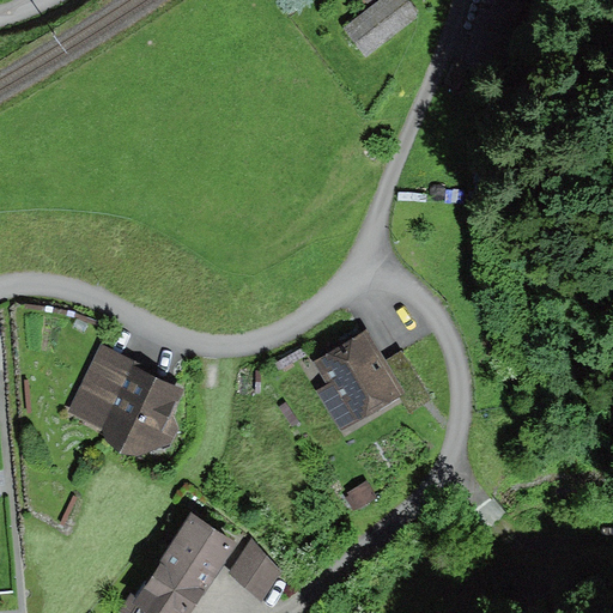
[(380,0),(369,8),(343,29),(364,58),(419,16),(407,0),(380,0)]
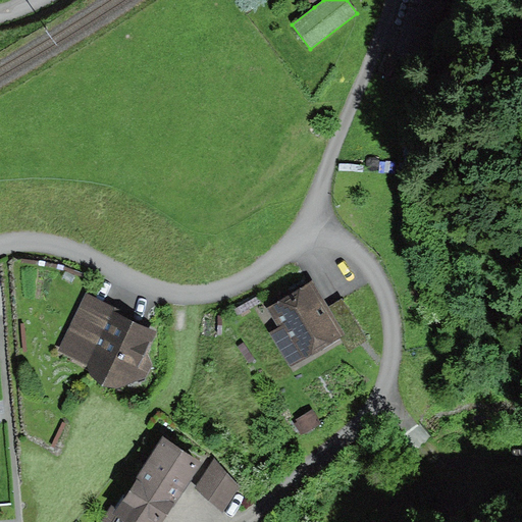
[(312,283),(267,310),(279,329),(270,334),(291,369),(345,338),(326,309),(312,283)]
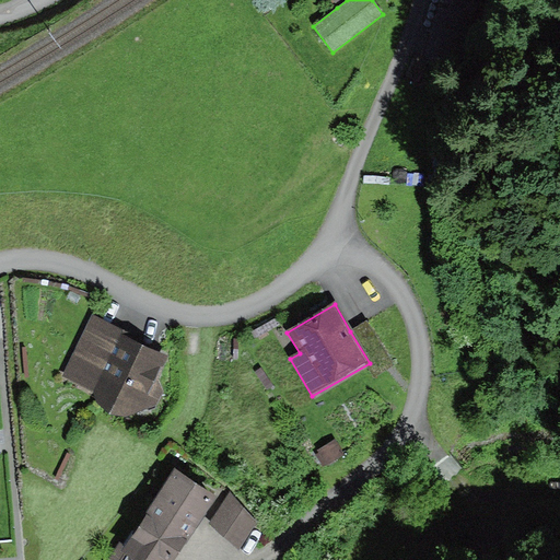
[(171,354),(93,316),(62,378),(94,394),(109,416),(125,418),(158,406),(164,392),(158,380),(171,354)]
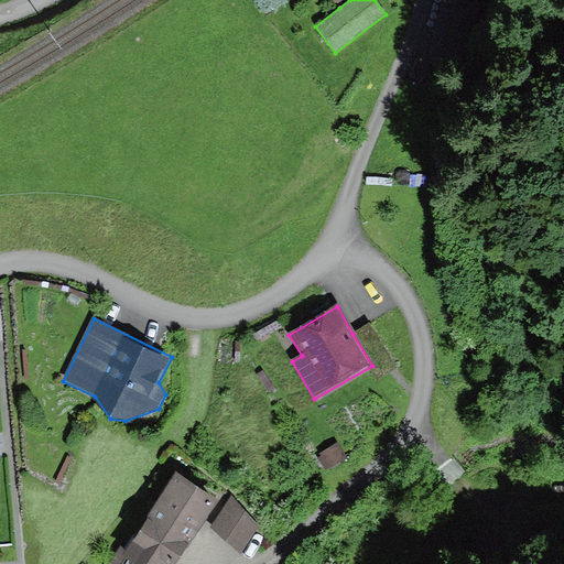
[(370,324),(353,334),(372,366),(381,380),(398,369),(370,324)]
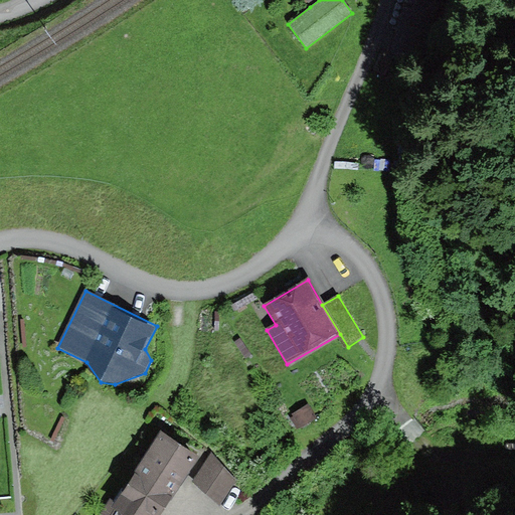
[(309,405),(294,414),(302,430),(318,419),(309,405)]
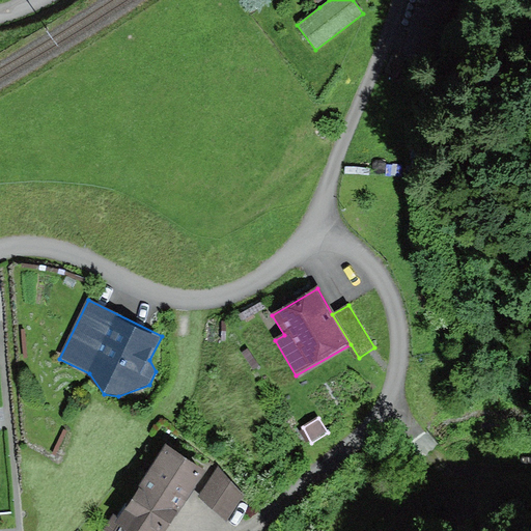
[(168,530),(206,472),(167,446),(115,527),(121,530),(168,530)]
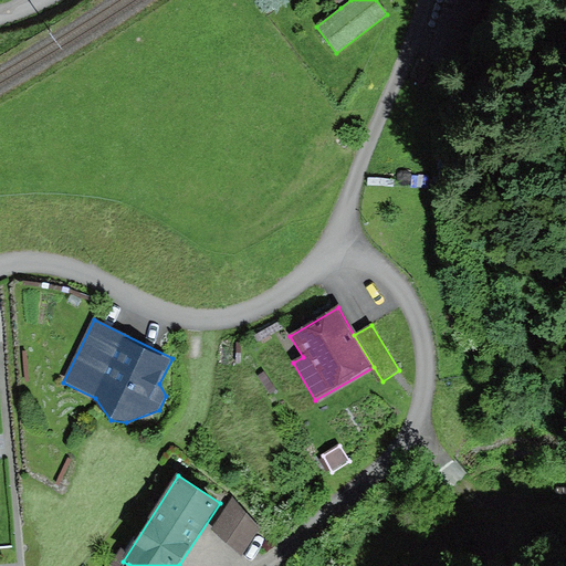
[(233,498),(212,530),(241,558),(260,528),(233,498)]
